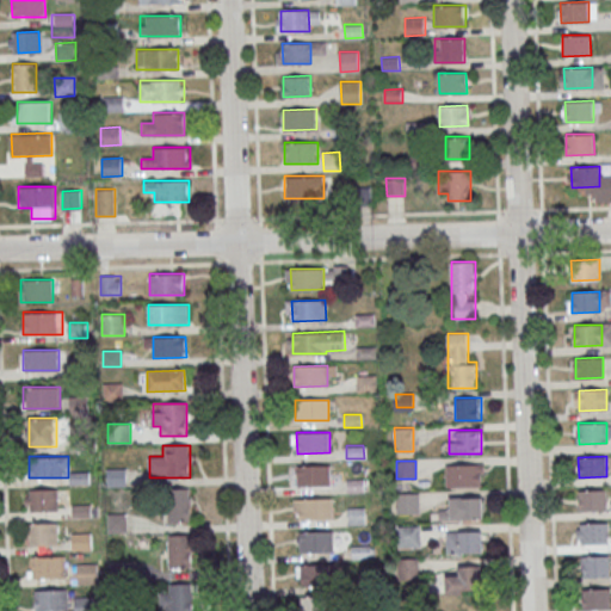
[(482,464),(445,464),(445,486),(482,486),(482,464)]
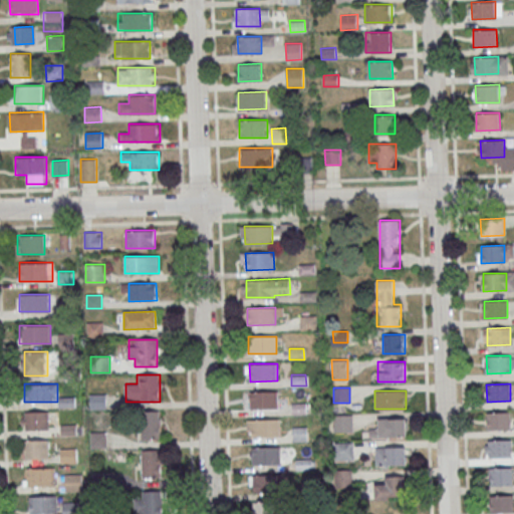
[(278,392),(278,409),(250,409),(250,392),(278,392)]
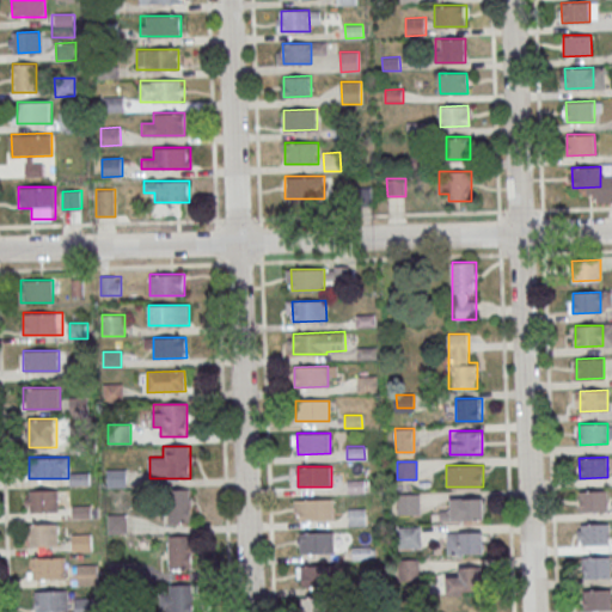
[(347,481),(365,479),(365,494),(348,494),(347,481)]
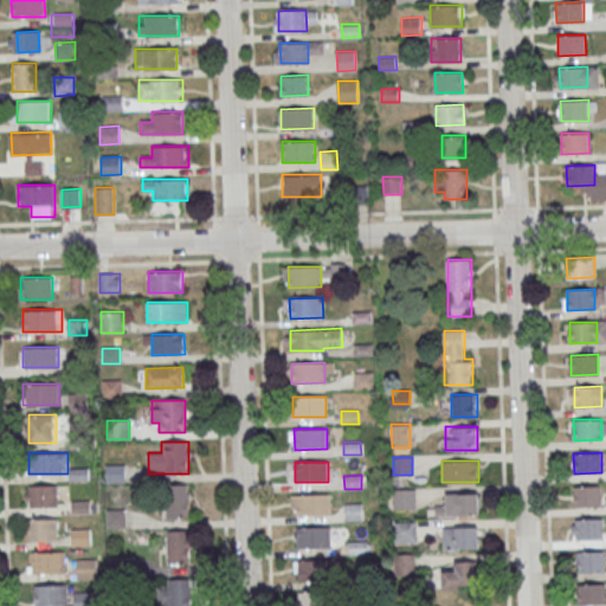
[(188,519),(188,484),(168,484),(168,519),(188,519)]
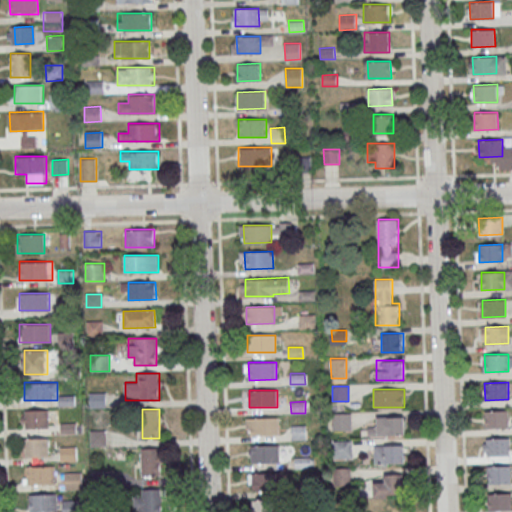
[(49,410),(22,410),(22,428),(49,428),(49,410)]
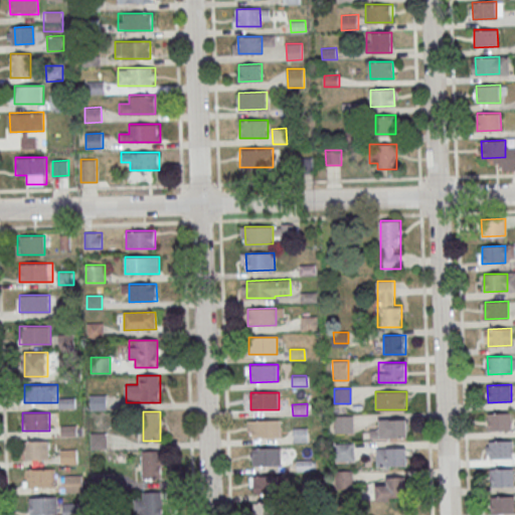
[(511,412),(512,430),(488,431),(488,413),(511,412)]
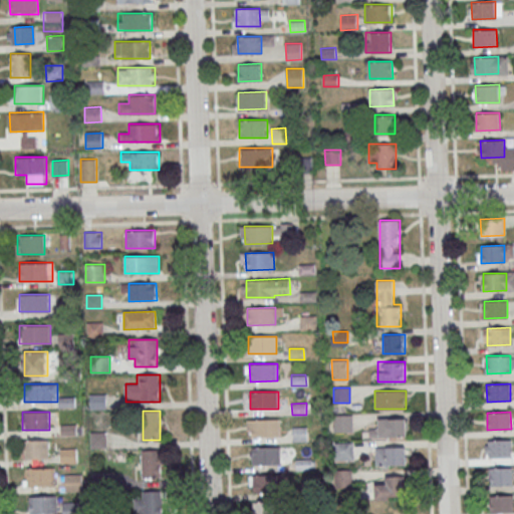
[(333,432),(352,432),(351,415),(333,415),(333,432)]
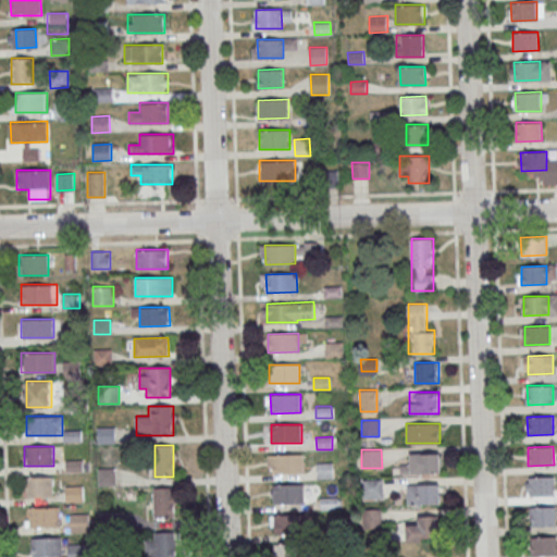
[(441,453),(409,453),(409,465),(400,465),(400,473),(441,473),(441,453)]
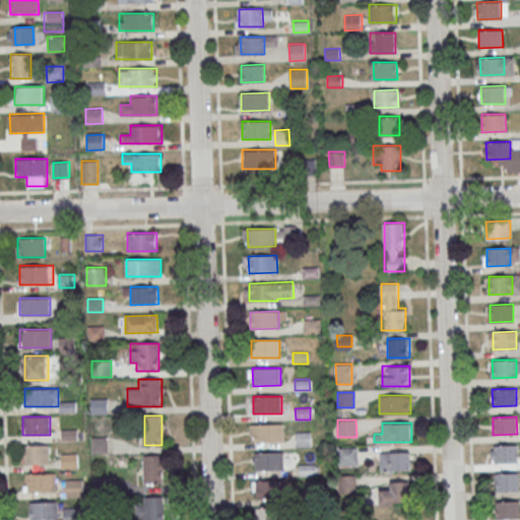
[(282,424),(283,442),(255,442),(255,436),(250,436),(250,425),(282,424)]
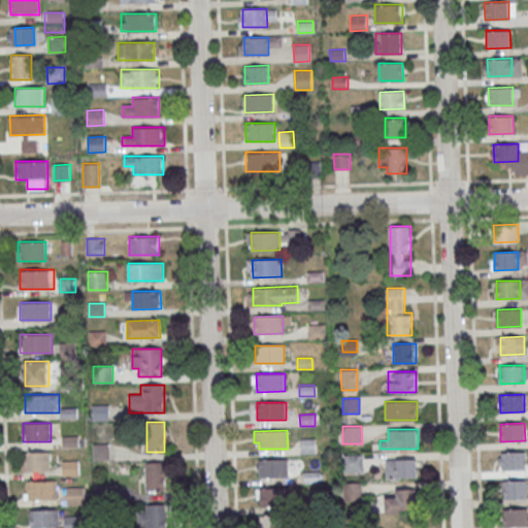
[(300,439),(316,438),(316,453),(301,454),(300,439)]
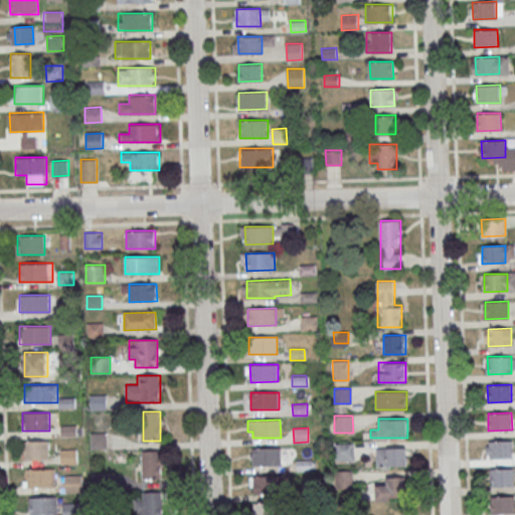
[(23,441),(23,460),(49,460),(49,441),(23,441)]
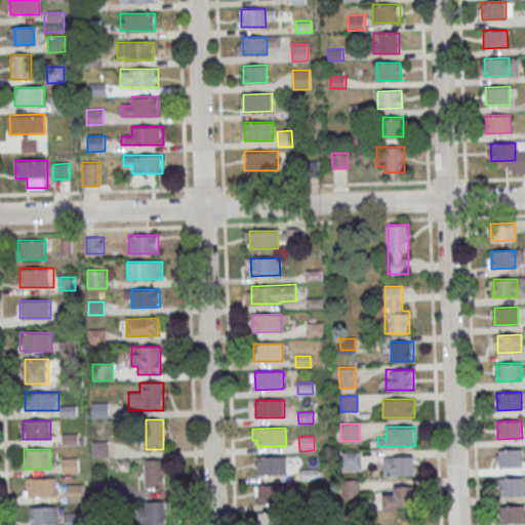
[(522,449),(522,467),(498,468),(498,450),(522,449)]
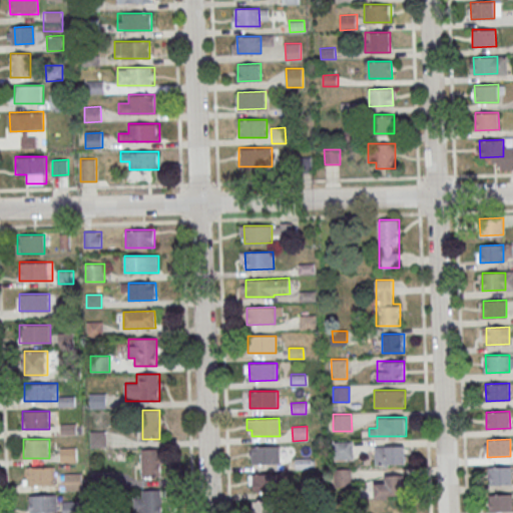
[(354,441),(333,441),(333,459),(354,459),(354,441)]
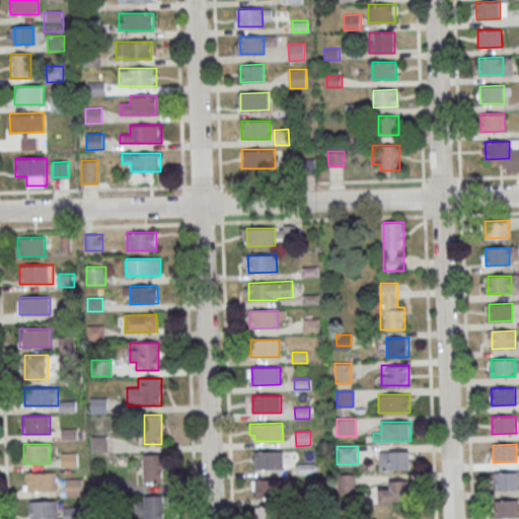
[(378,469),(411,469),(411,450),(378,450),(378,469)]
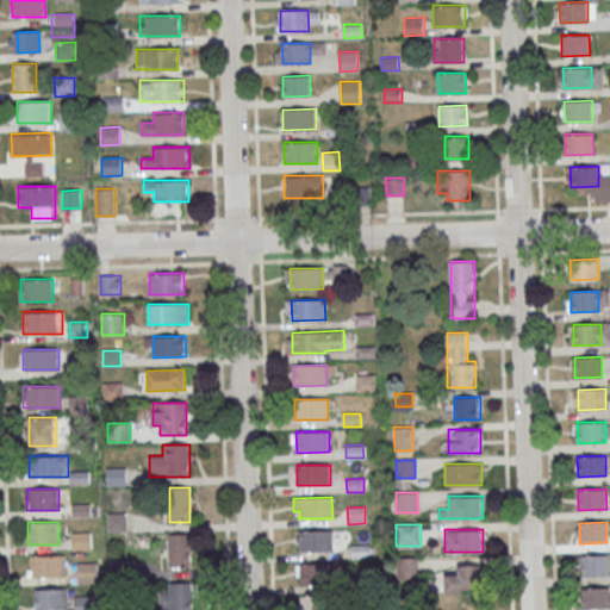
[(332,530),(332,551),(299,551),(299,530),(332,530)]
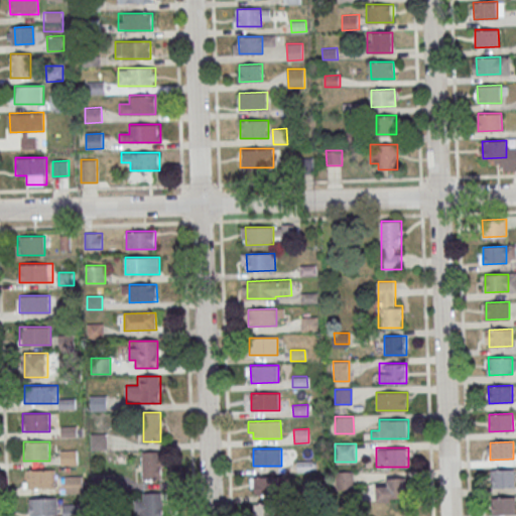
[(142,479),(162,479),(162,456),(142,456),(142,479)]
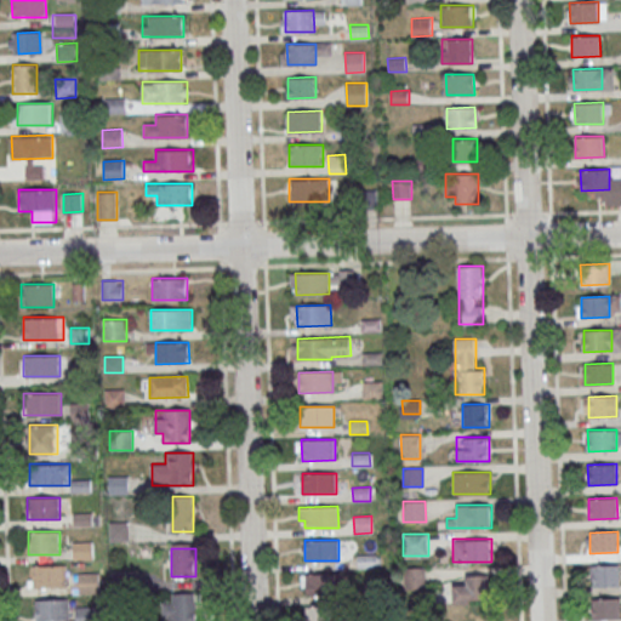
[(358,556),(375,554),(375,568),(358,569),(358,556)]
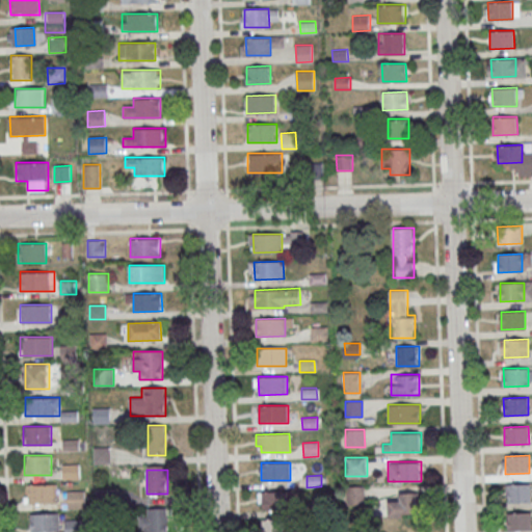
[(530,483),(530,502),(506,502),(506,484),(530,483)]
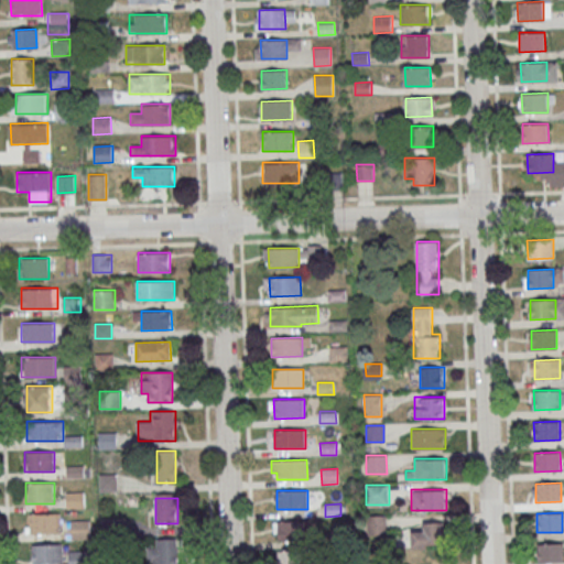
[(61,533),(61,513),(28,513),(28,533),(61,533)]
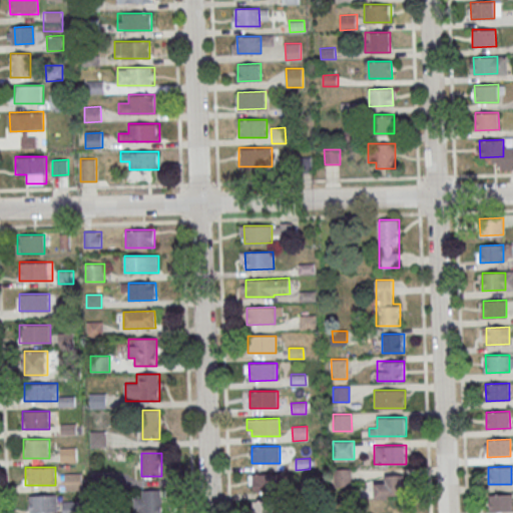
[(351,486),(351,469),(335,469),(335,486),(351,486)]
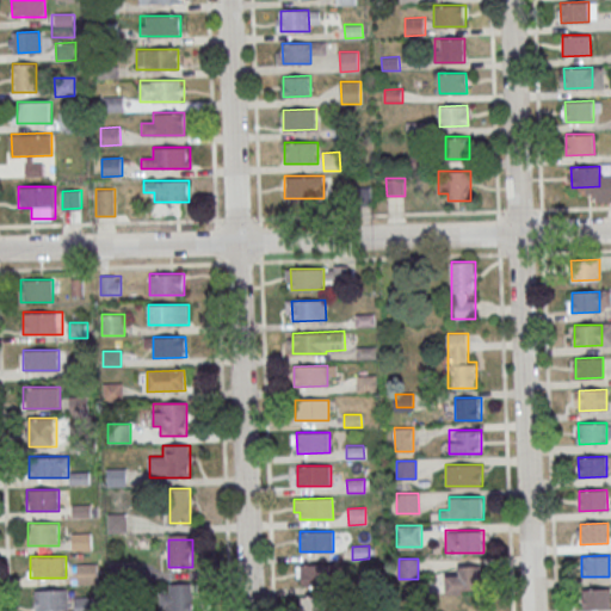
[(98,563),(78,563),(78,582),(98,582),(98,563)]
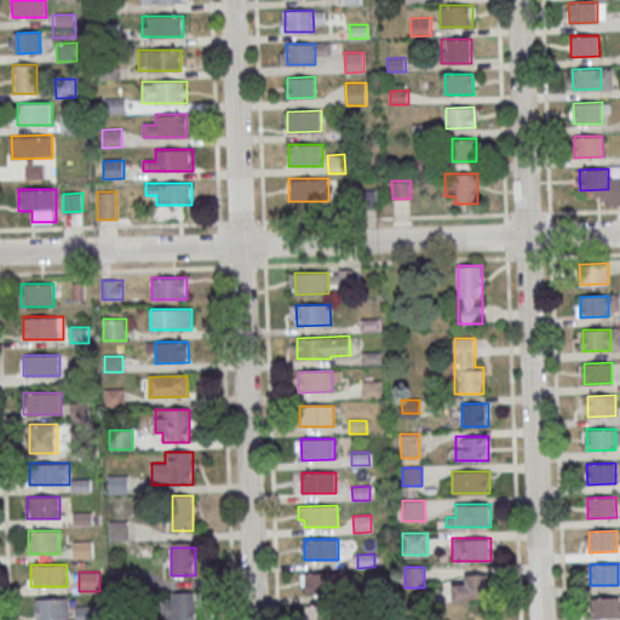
[(338,573),(338,593),(305,595),(304,573),(338,573)]
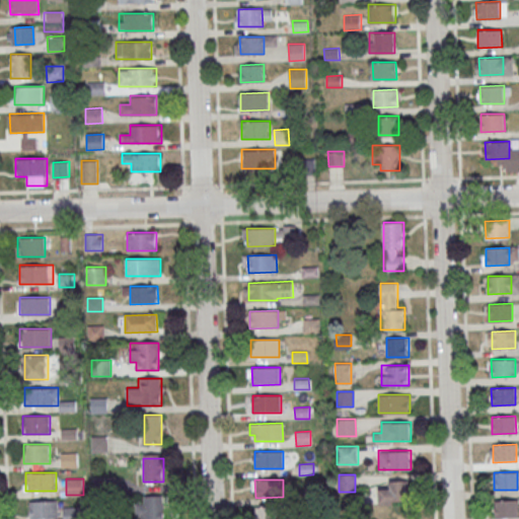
[(389,480),(389,492),(378,492),(378,503),(410,503),(410,480),(389,480)]
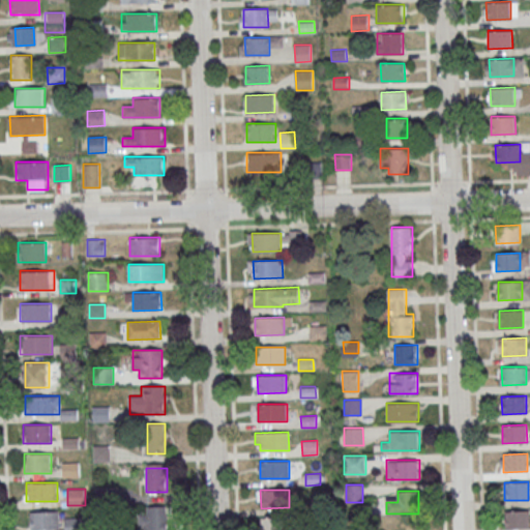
[(168,529),(168,506),(146,506),(146,514),(139,514),(138,529),(168,529)]
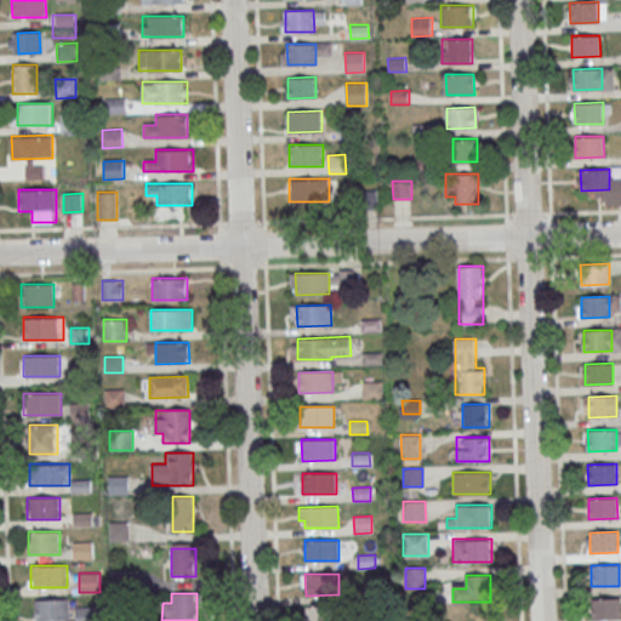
[(620,598),(620,619),(592,620),(591,598),(620,598)]
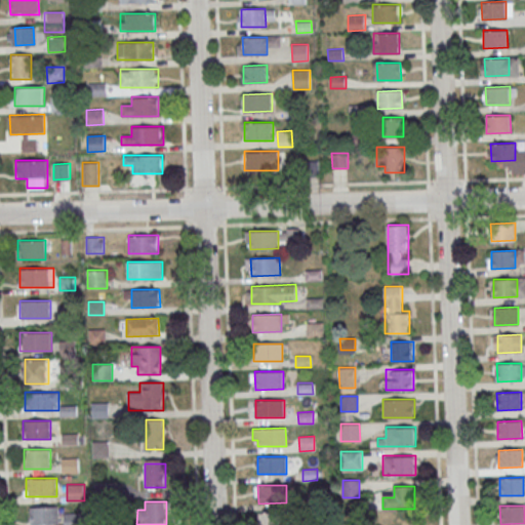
[(58,507),(30,507),(30,524),(58,524),(58,507)]
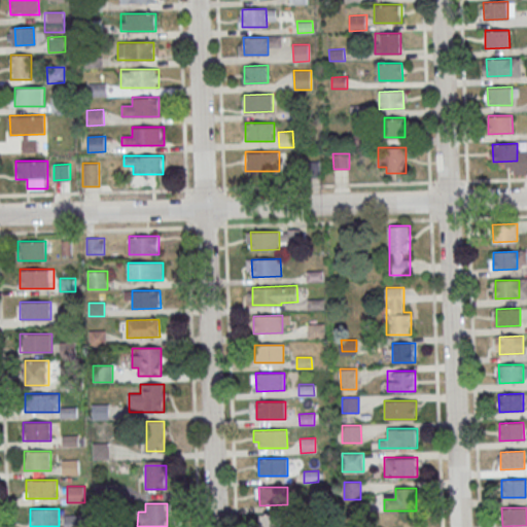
[(80,526),(81,515),(65,515),(64,526),(80,526)]
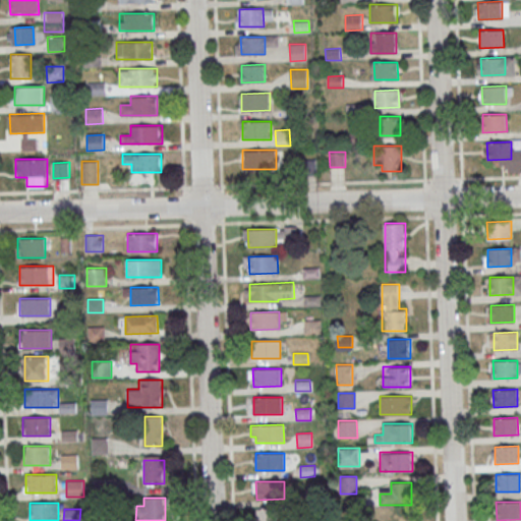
[(286,509),(286,520),(258,520),(258,510),(286,509)]
